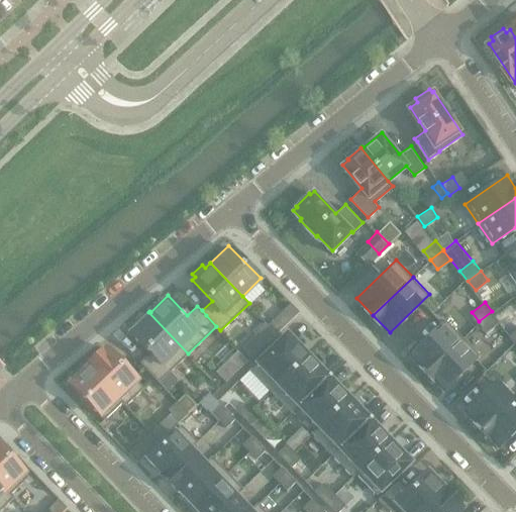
[(492,311),(479,321),(487,331),(500,321),(492,311)]
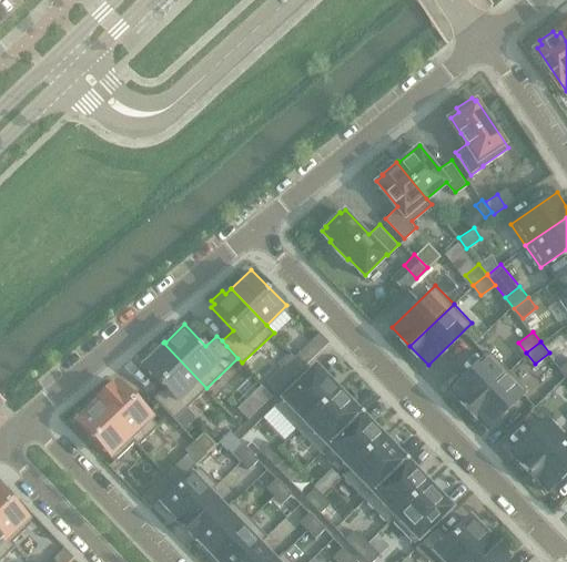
[(148,359),(144,363),(165,385),(154,396),(175,418),(206,388),(163,343),(147,358),(148,359)]
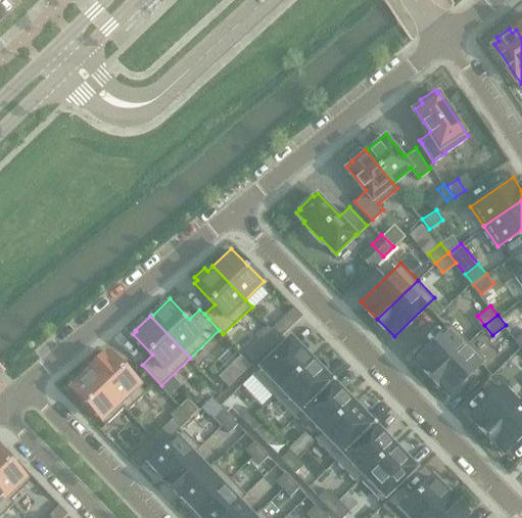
[(279,320),(272,327),(280,335),(287,328),(279,320)]
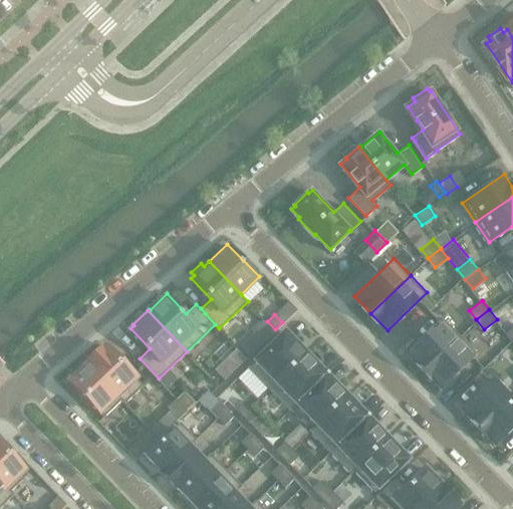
[(445,317),(408,352),(425,369),(461,334),(445,317)]
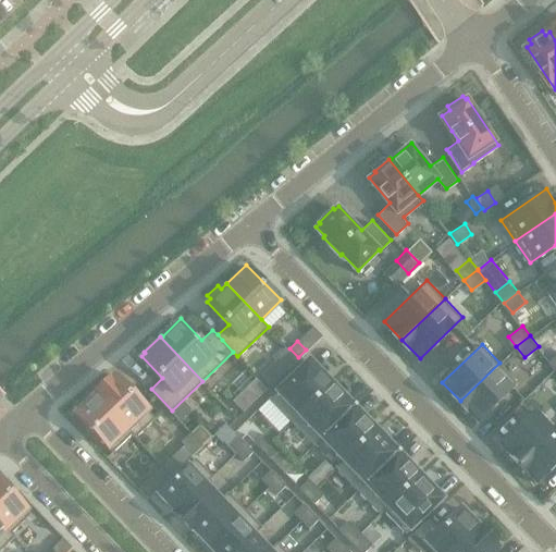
[(286,345),(276,354),(289,367),(298,357),(289,348),(286,345)]
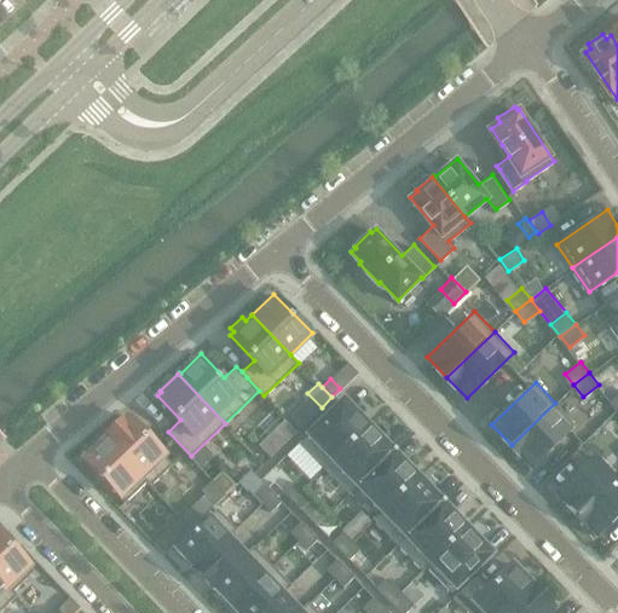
[(370,423),(358,410),(358,409),(356,406),(354,408),(345,397),(300,440),(325,467),(370,423)]
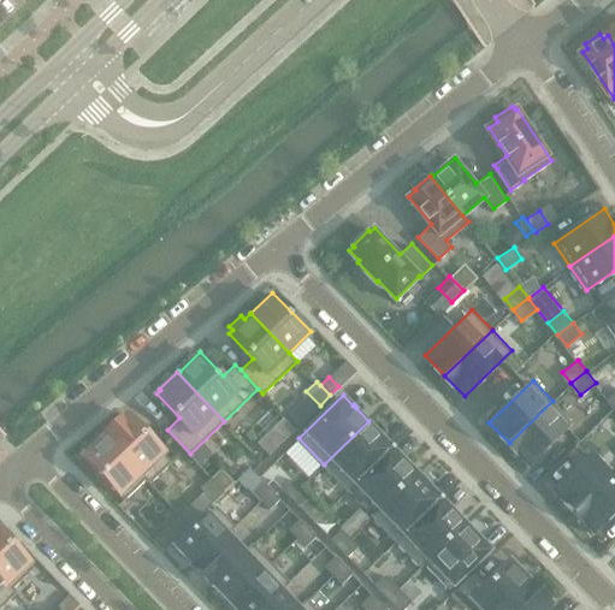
[(553,401),(509,443),(530,463),(573,421),(553,401)]
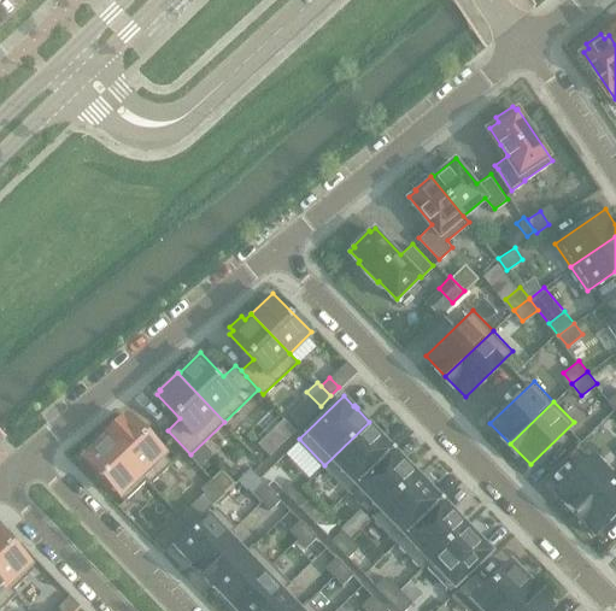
[(123,416),(105,433),(105,434),(152,481),(174,460),(127,412),(124,416),(123,416)]
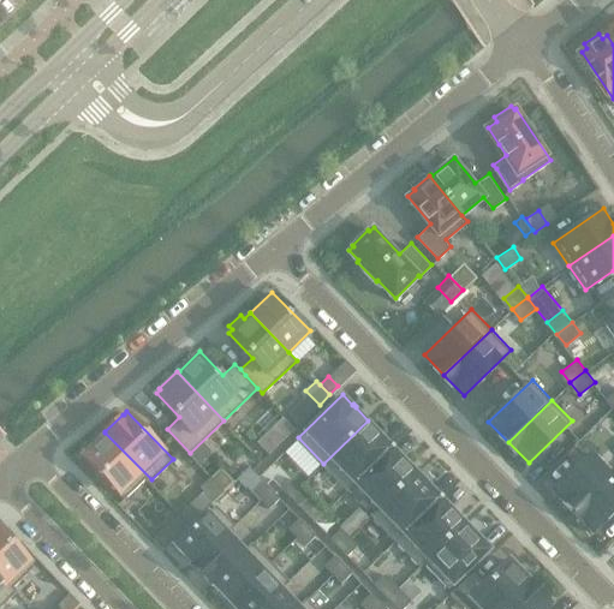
[(368,421),(323,464),(347,489),(356,481),(392,446),(394,443),(393,442),(391,445),(383,436),(383,435),(381,433),(380,434),(368,421)]
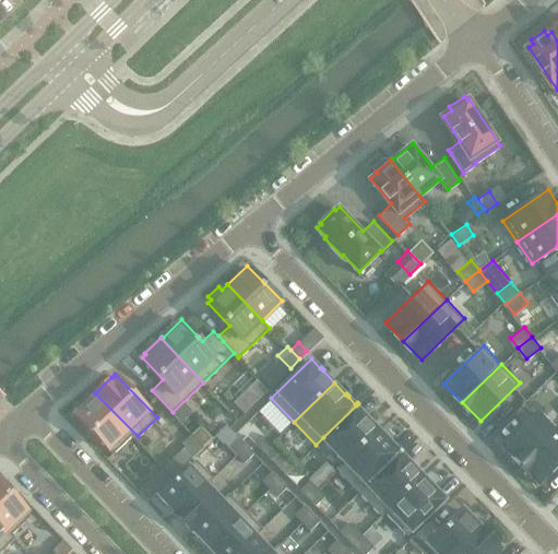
[(249,384),(234,399),(246,411),(261,396),(249,384)]
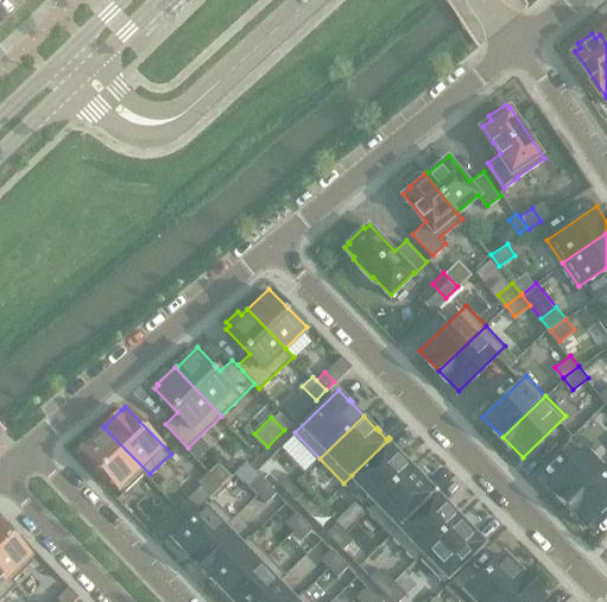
[(89,442),(82,448),(124,490),(145,471),(149,475),(150,474),(103,428),(101,430),(97,426),(86,438),(89,442)]
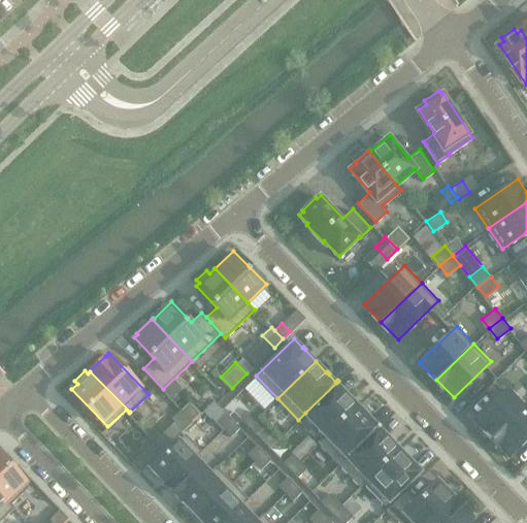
[(305,413),(326,434),(357,404),(336,383),(305,413)]
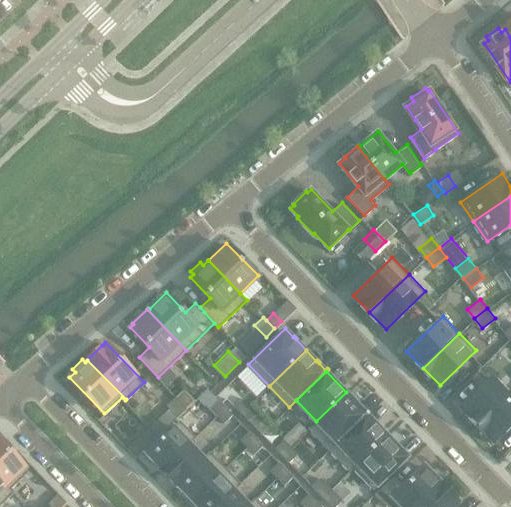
[(461,407),(477,424),(510,392),(493,375),(461,407)]
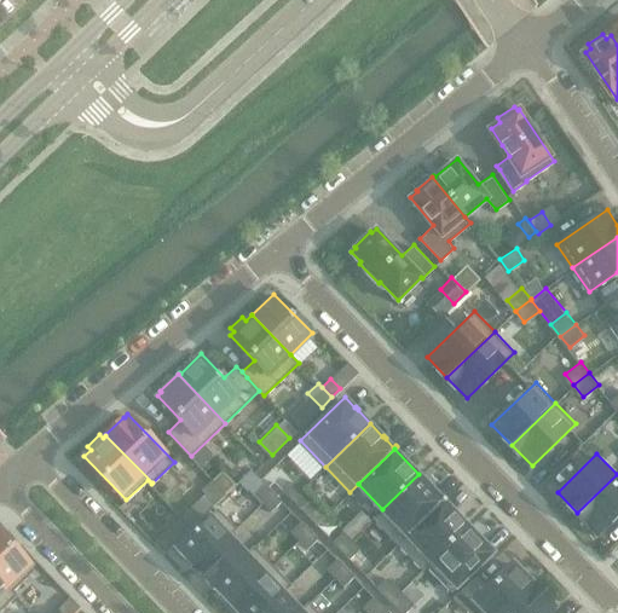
[(224,468),(213,478),(226,492),(237,481),(224,468)]
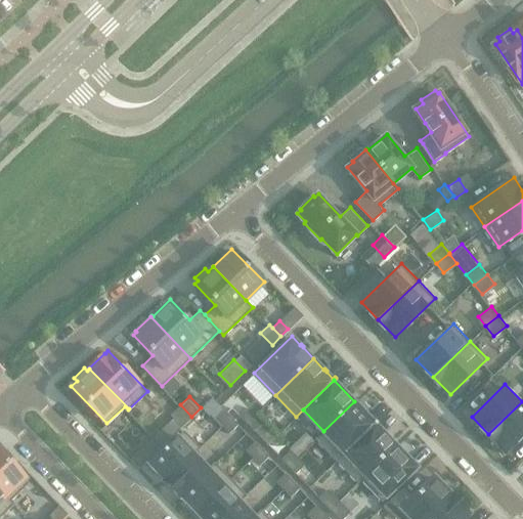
[(337,460),(377,421),(376,420),(375,422),(367,415),(368,414),(365,412),(365,413),(354,401),(323,431),(316,438),(337,460)]
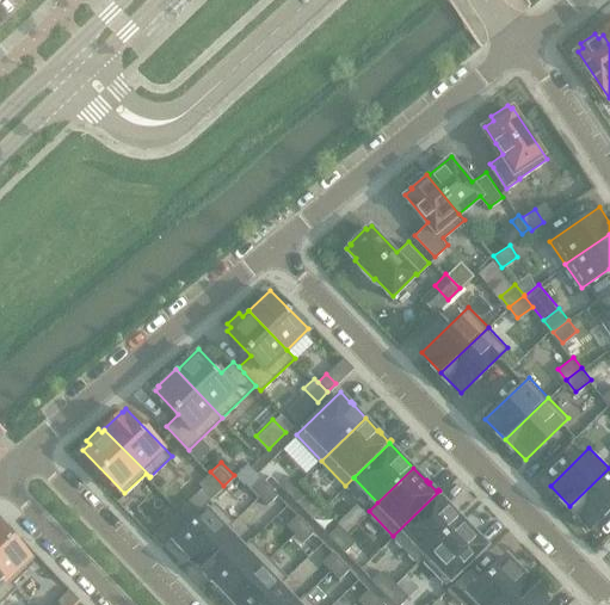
[(590,526),(609,506),(609,468),(570,506),(590,526)]
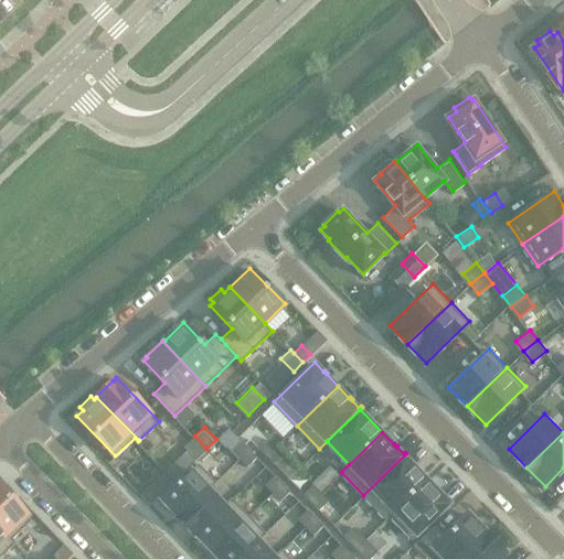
[(194,436),(184,445),(197,458),(206,449),(194,436)]
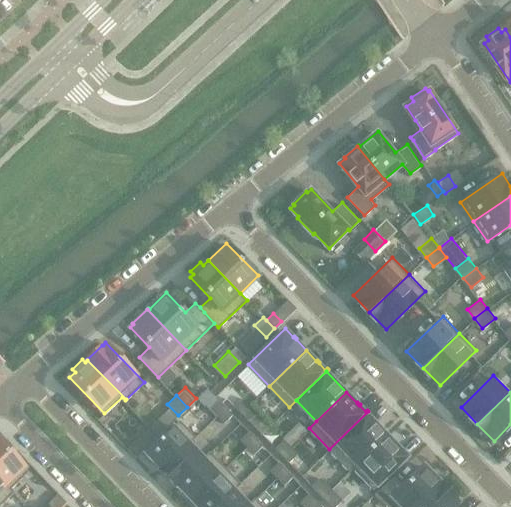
[(242,411),(251,403),(244,396),(235,404),(242,411)]
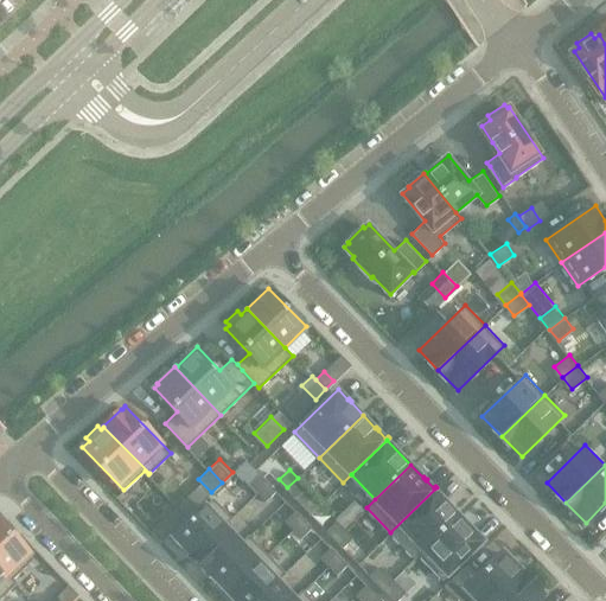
[(259,491),(269,480),(261,472),(250,483),(259,491)]
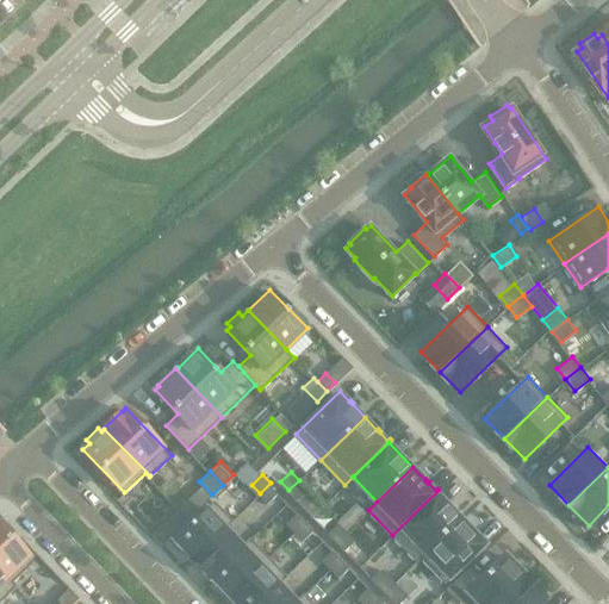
[(299,480),(289,490),(297,499),(308,489),(299,480)]
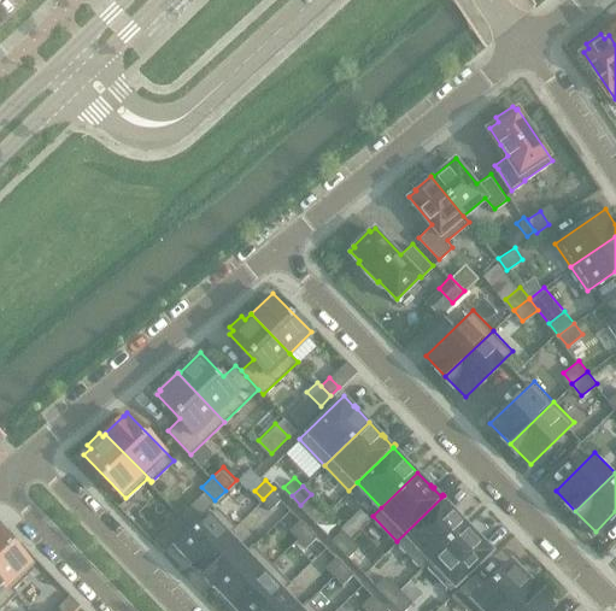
[(281,498),(274,488),(263,499),(271,507),(281,498)]
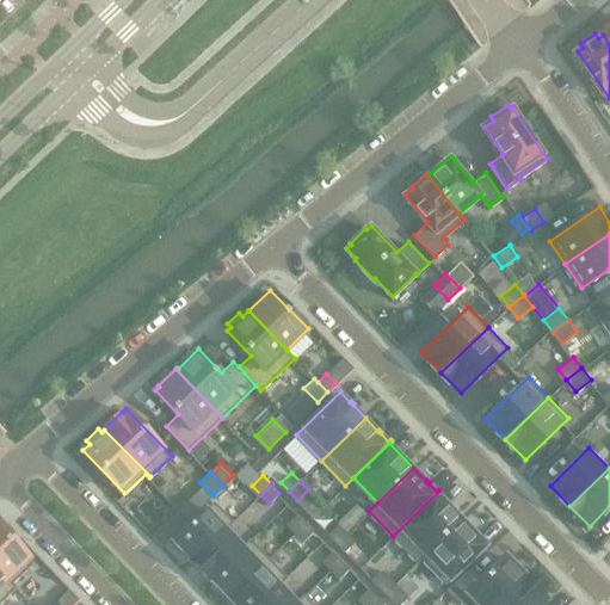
[(439,491),(393,536),(418,561),(462,518),(450,505),(448,501),(447,502),(439,494),(441,492),(439,491)]
